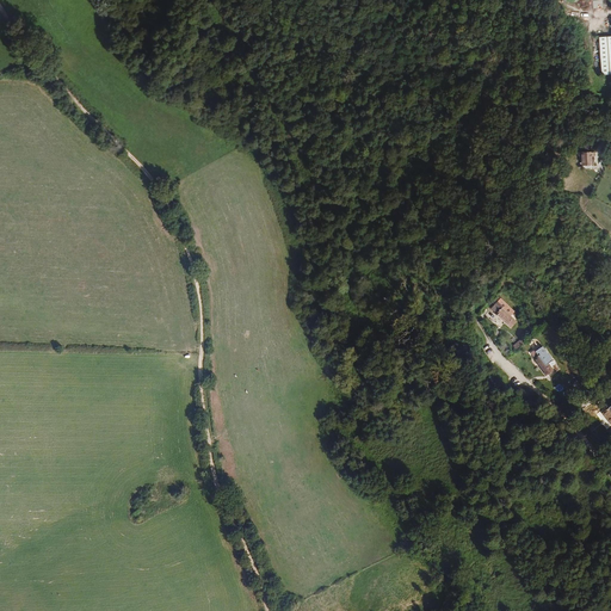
[(582,155),(582,165),(592,164),(592,156),(594,156),(594,152),(587,152),(586,152),(579,153),(579,155),(582,155)]
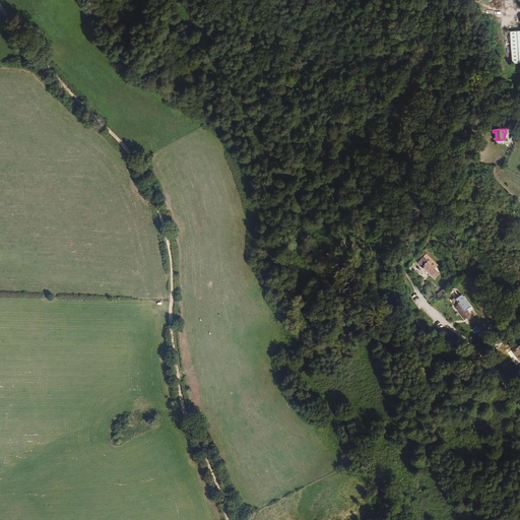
[(425,256),(420,260),(425,265),(423,267),(435,279),(440,274),(435,269),(438,265),(428,256),(425,256)]
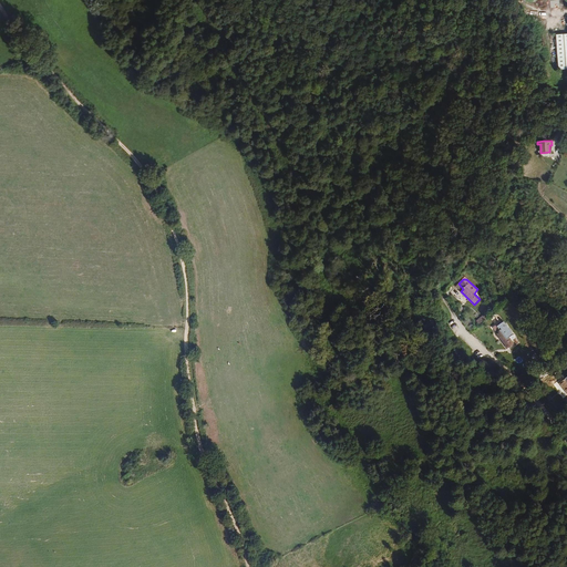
[(483,315),(477,321),(481,325),(486,318),(483,315)]
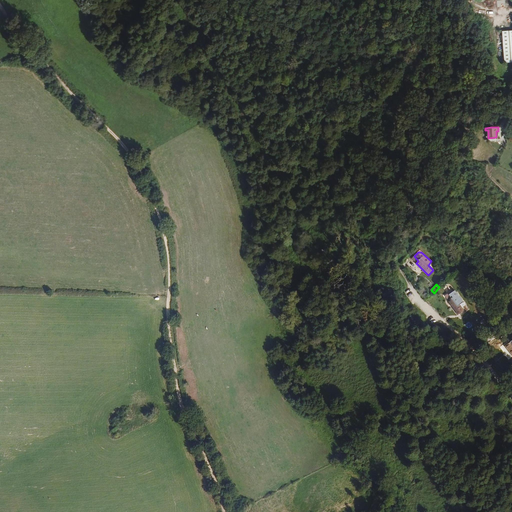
[(451,298),(448,301),(458,315),(464,311),(459,305),(463,302),(455,291),(449,295),(451,298)]
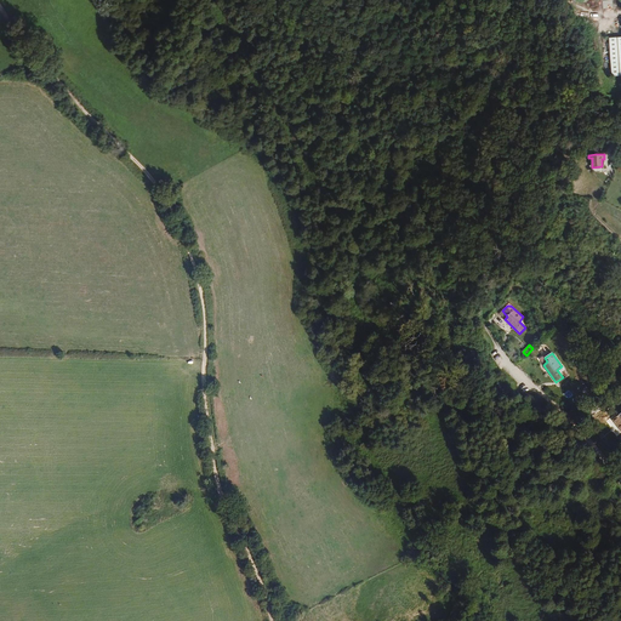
[(556,417),(546,425),(548,429),(553,426),(554,428),(562,423),(556,417)]
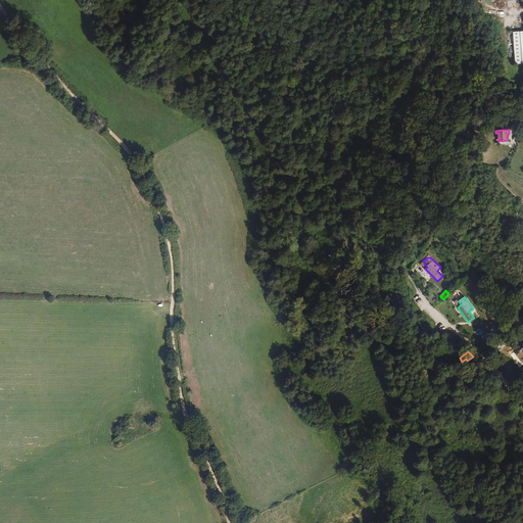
[(132,425),(128,422),(124,428),(121,426),(116,431),(120,433),(114,440),(117,443),(132,425)]
